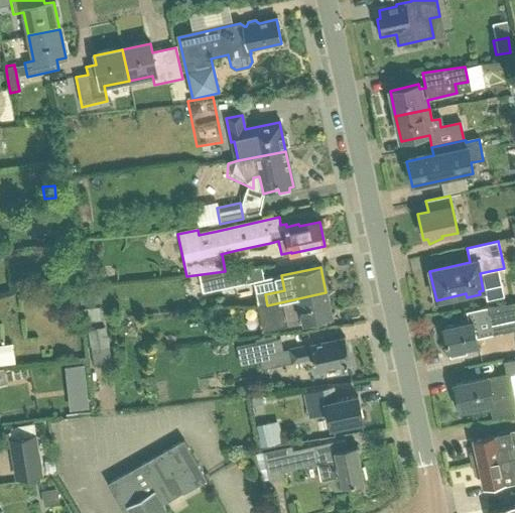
[(203,293),(235,287),(232,274),(200,281),(203,293)]
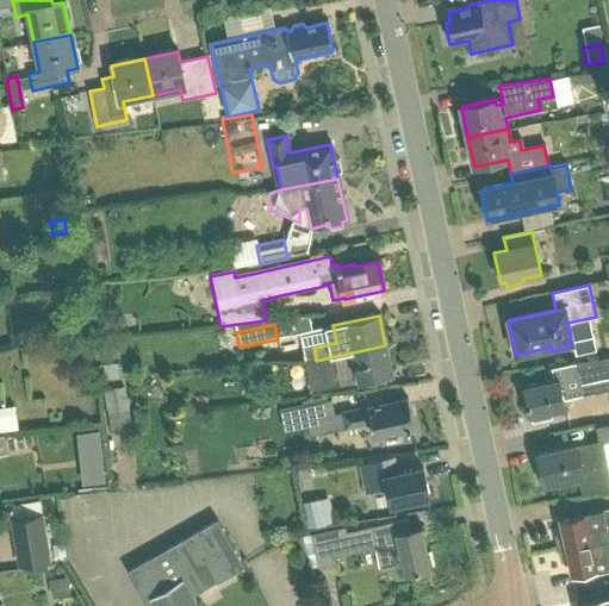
[(113,342),(94,343),(97,362),(115,361),(113,342)]
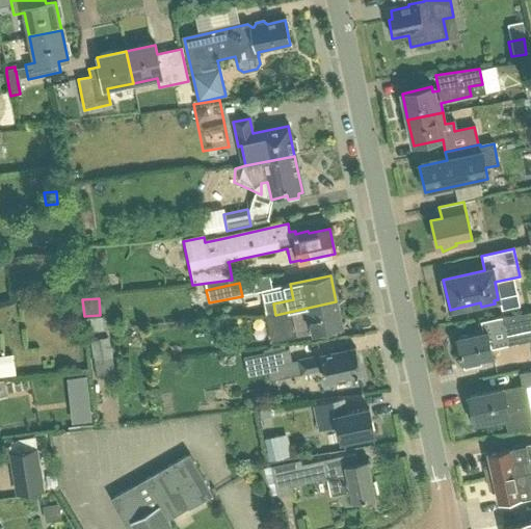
[(336,301),(275,315),(277,326),(285,325),(287,339),(342,327),(336,301)]
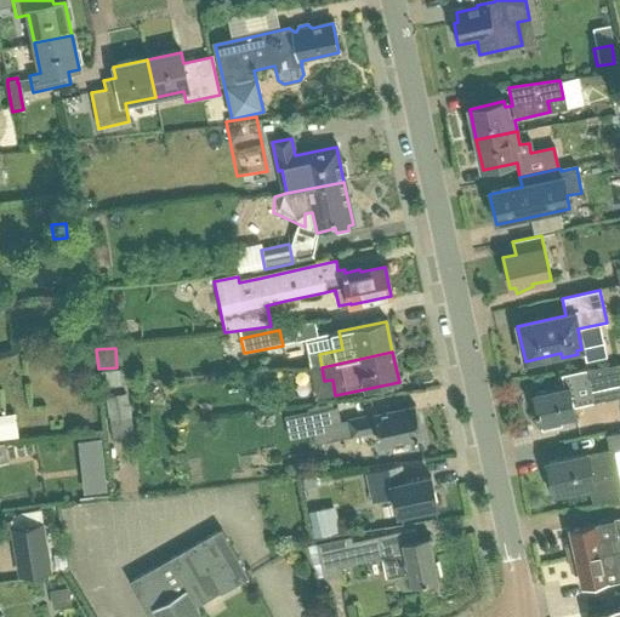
[(561,426),(559,418),(575,416),(573,407),(619,395),(619,364),(585,370),(561,376),(563,388),(533,395),(539,423),(540,423),(541,430),(561,426)]
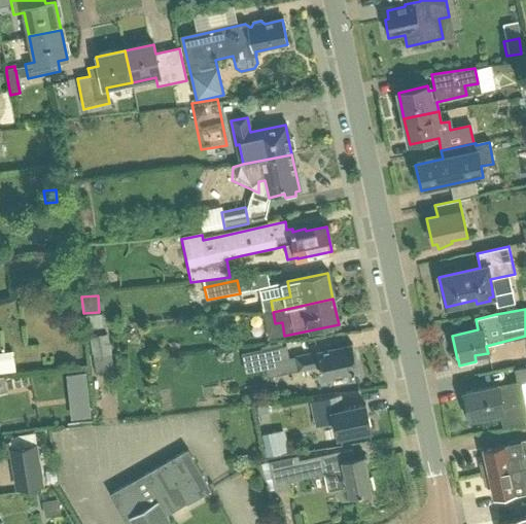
[(113,372),(107,336),(89,339),(89,340),(85,340),(90,359),(91,359),(94,375),(95,374),(95,375),(113,372)]
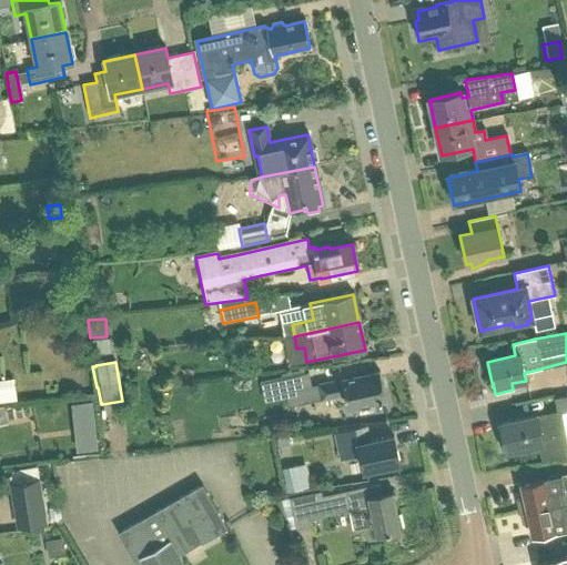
[(386,401),(380,373),(317,386),(321,402),(345,396),(347,410),(386,401)]
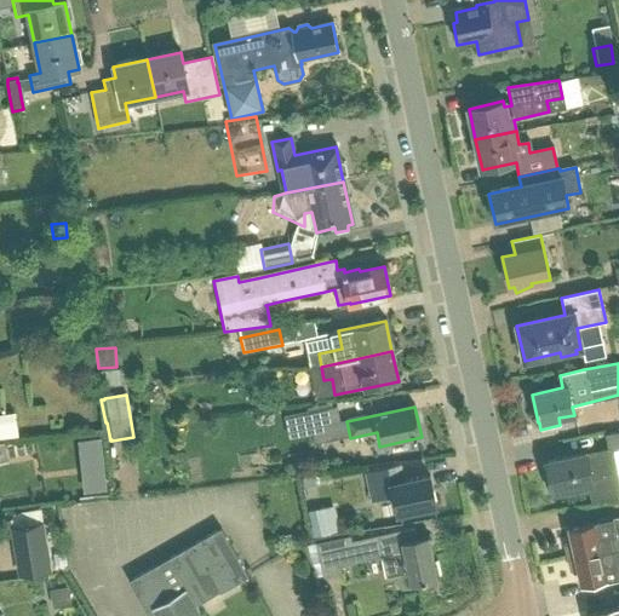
[(582,427),(603,416),(599,407),(577,416),(582,427)]
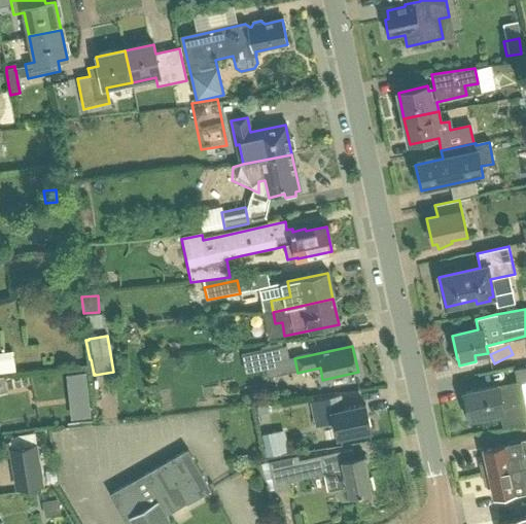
[(285,348),(260,353),(248,355),(251,369),(264,365),(264,367),(288,360),(285,348)]
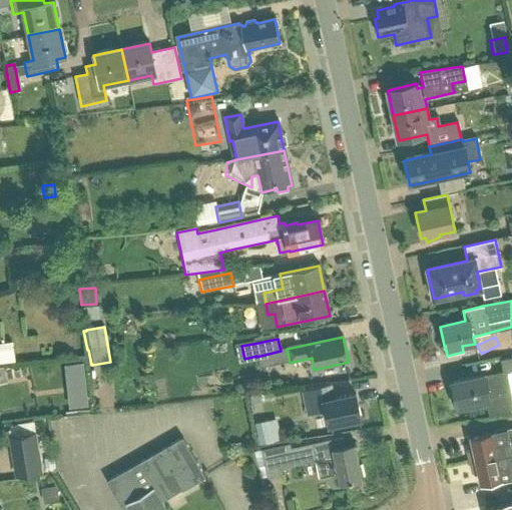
[(504,374),(511,373),(511,358),(501,361),(504,374)]
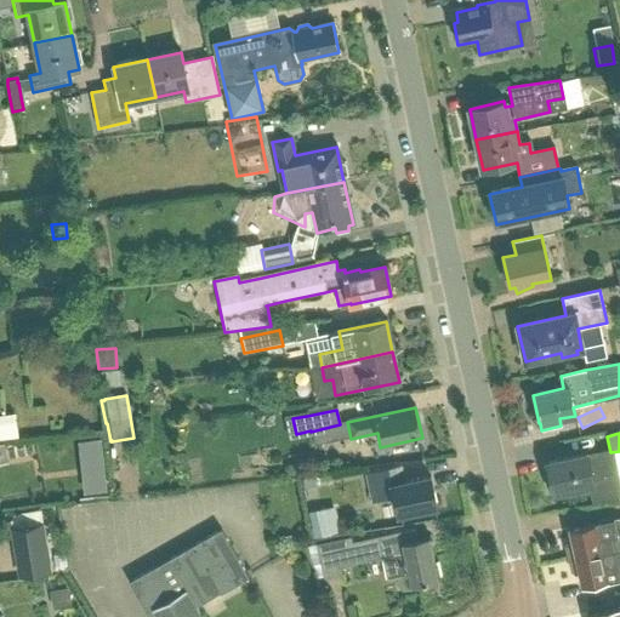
[(80,443),(85,495),(108,492),(103,440),(80,443)]
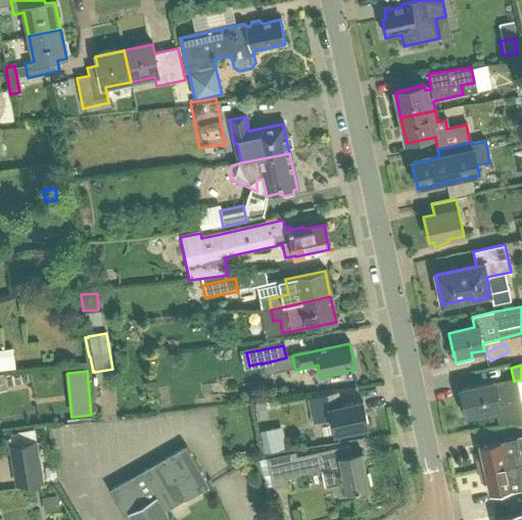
[(461,390),(463,402),(459,403),(462,415),(466,414),(466,416),(495,410),(499,423),(521,419),(513,379),(494,383),(493,383),(492,383),(461,390)]
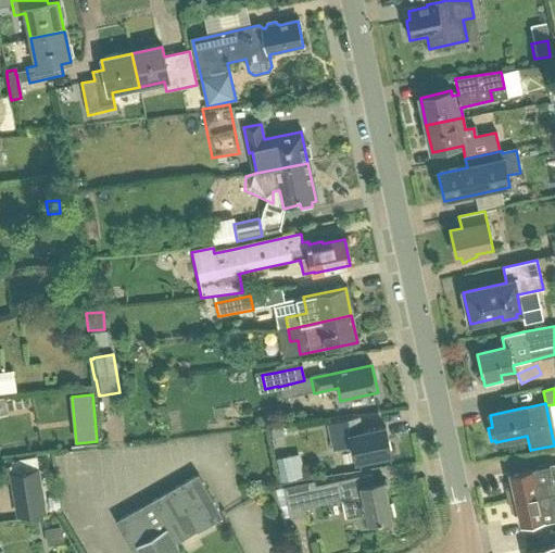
[(361,434),(357,419),(328,426),(333,451),(352,447),(355,463),(391,455),(386,428),(361,434)]
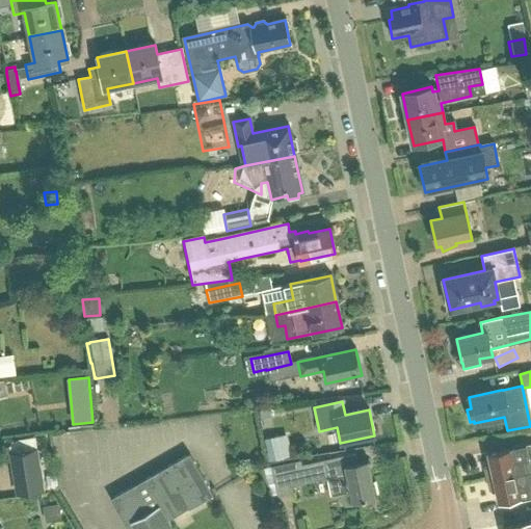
[(266,464),(277,460),(272,439),(261,441),(266,464)]
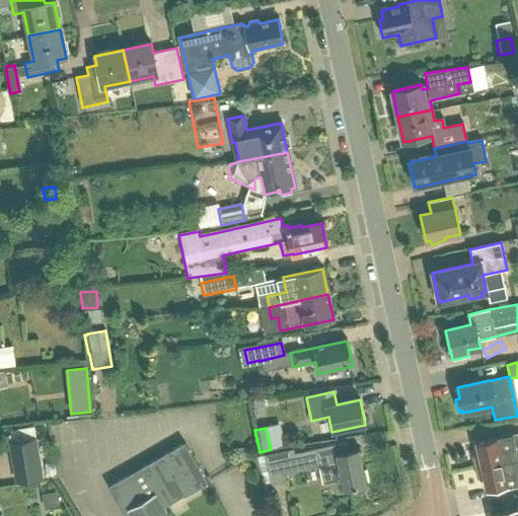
[(474,467),(512,459),(510,452),(517,450),(517,435),(517,433),(476,442),(478,452),(474,453),(471,457),(474,467)]
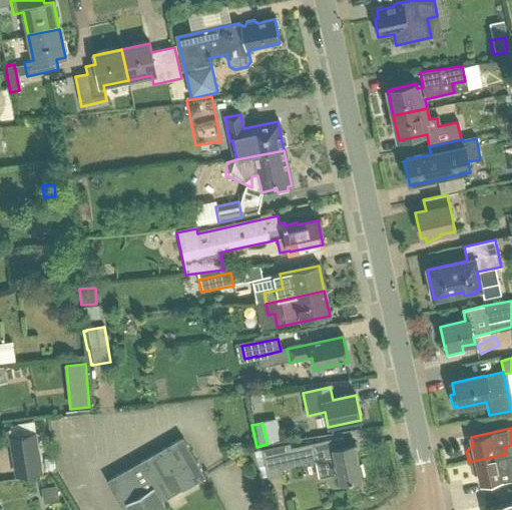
[(11,439),(17,477),(41,473),(35,435),(11,439)]
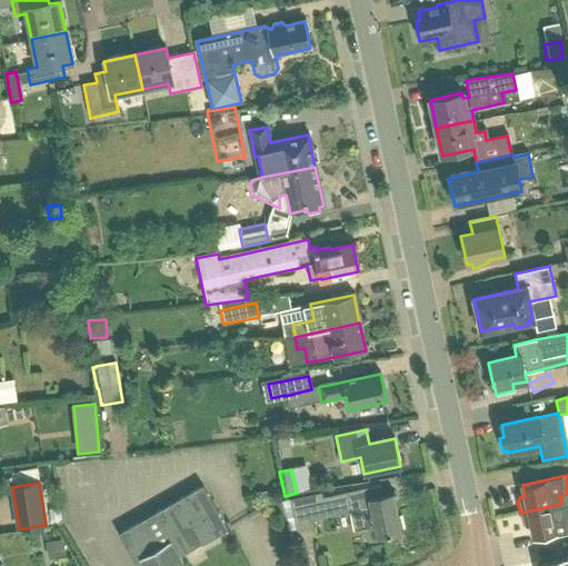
[(202,546),(228,530),(202,486),(118,535),(135,565),(183,565),(179,557),(201,545),(202,546)]
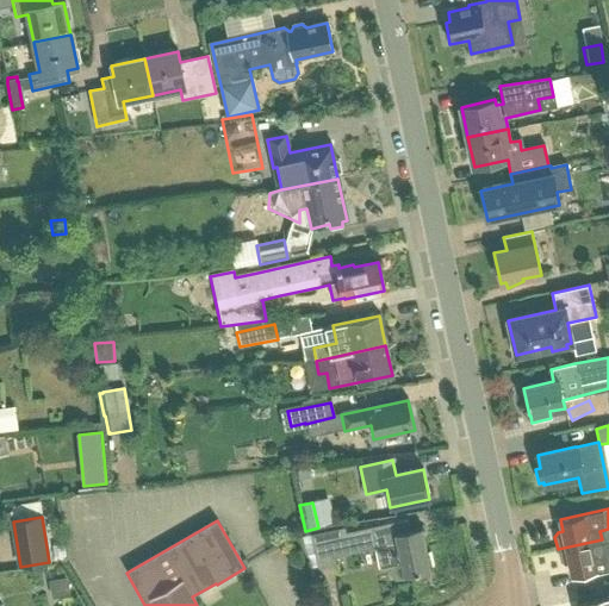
[(404,576),(430,570),(421,530),(397,535),(395,523),(345,533),(343,529),(312,535),(319,568),(335,564),(334,558),(376,549),(380,568),(402,564),(404,576)]
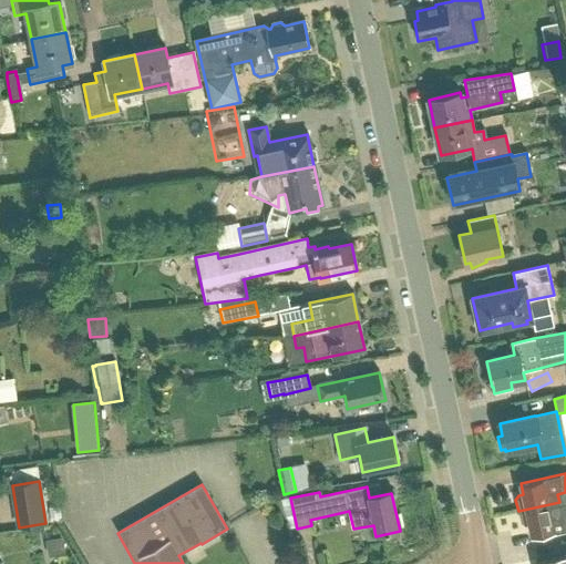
[(518,511),(521,523),(525,526),(530,525),(532,536),(565,529),(565,500),(559,502),(518,511)]
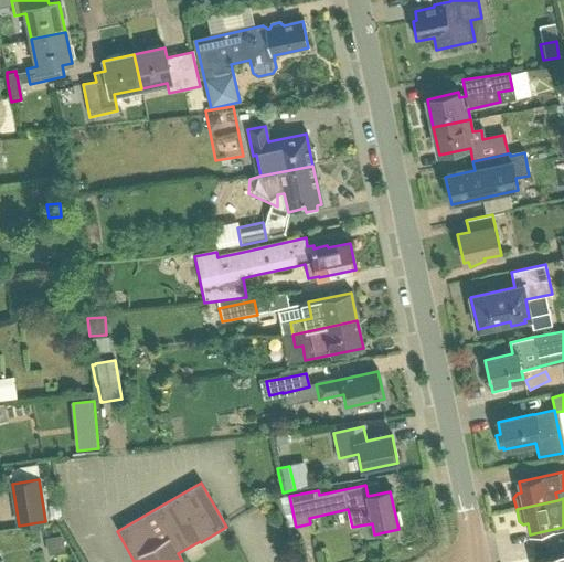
[(62,516),(61,506),(50,508),(52,518),(62,516)]
